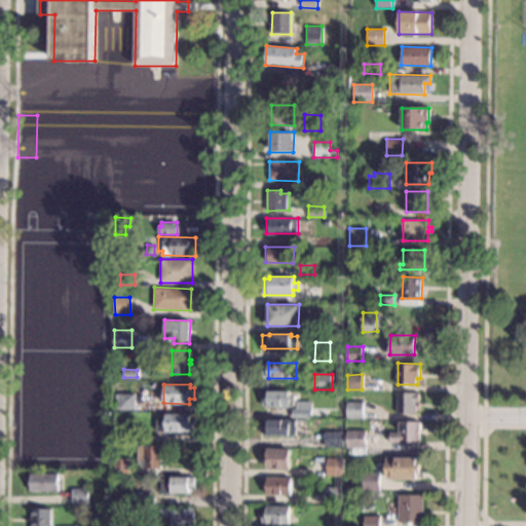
[(291,393),(293,393),(293,407),(268,407),(268,390),(291,390),(291,393)]
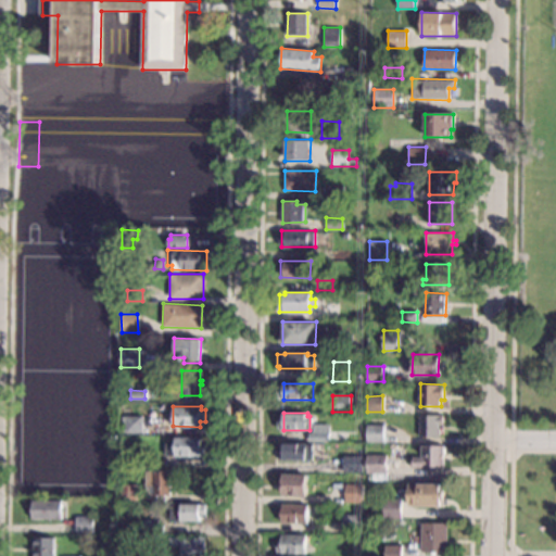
[(440,415),(442,415),(442,428),(440,428),(440,437),(419,437),(419,413),(440,413),(440,415)]
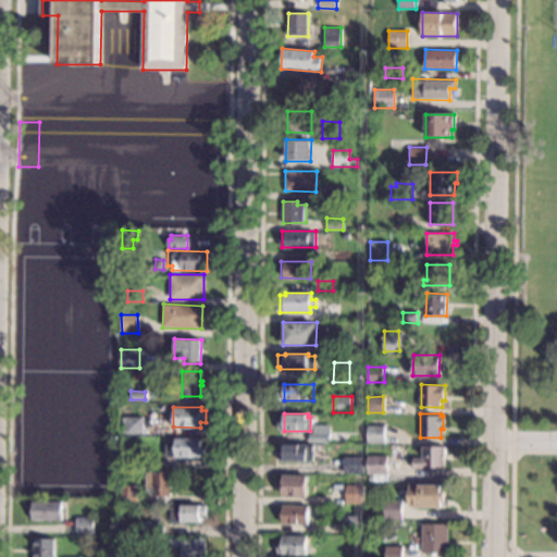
[(141,433),(122,433),(122,418),(141,417),(141,433)]
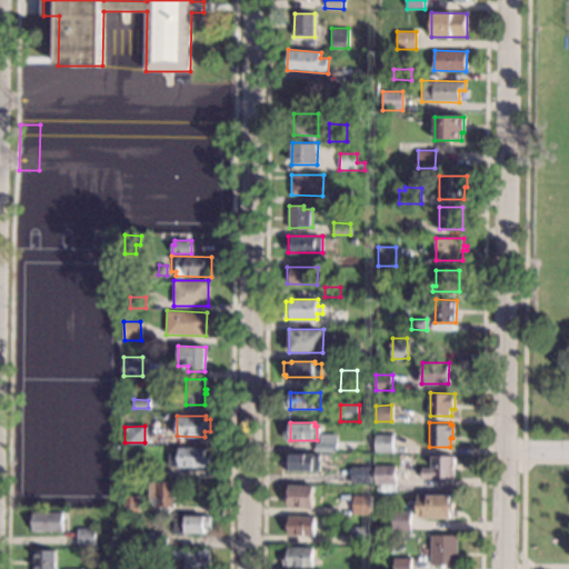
[(337,435),(336,452),(316,451),(317,442),(319,442),(319,433),(337,435)]
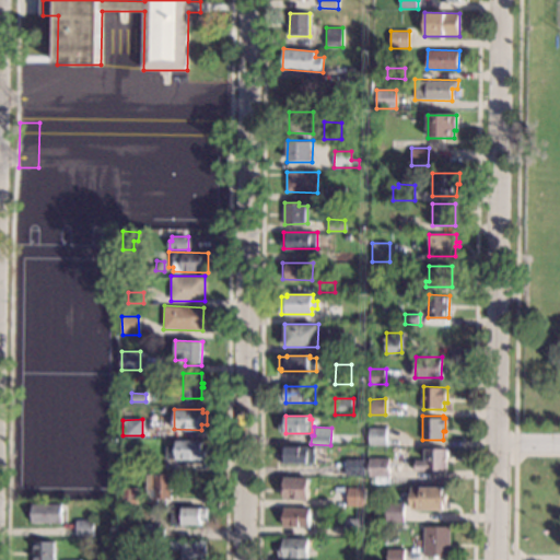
[(386,428),(386,445),(369,444),(370,427),(386,428)]
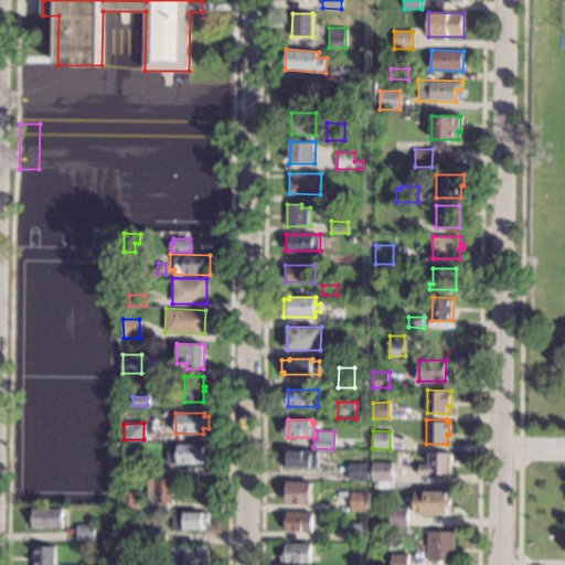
[(369,441),(369,450),(365,450),(365,448),(360,448),(361,440),(369,441)]
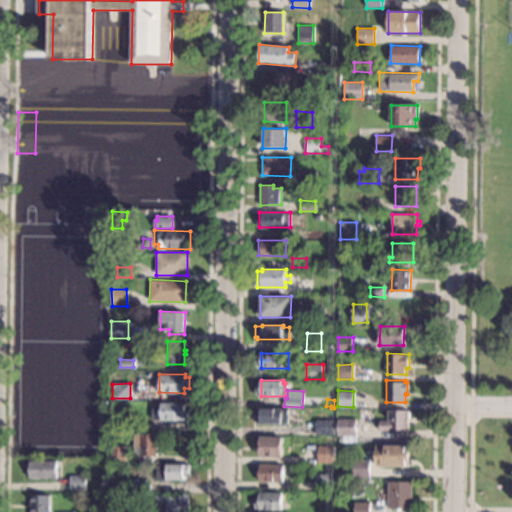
[(185,409),(188,409),(188,420),(152,420),(152,409),(160,409),(160,403),(185,403),(185,409)]
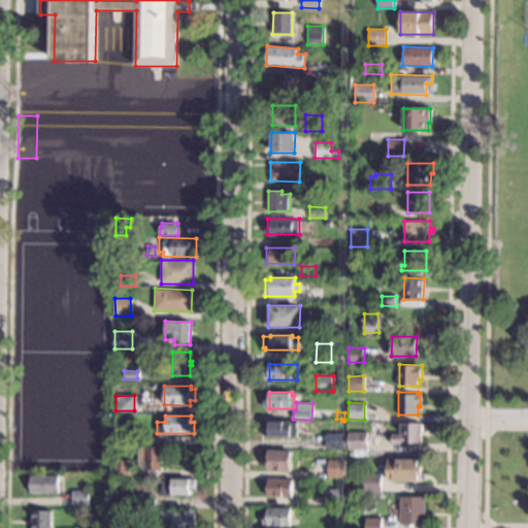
[(295,437),(264,437),(264,421),(295,421),(295,437)]
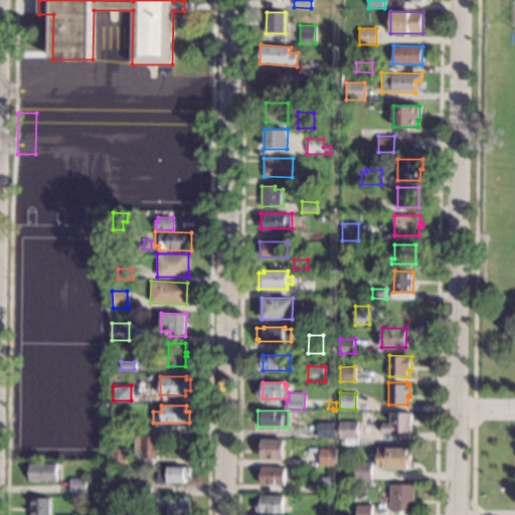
[(410,433),(382,433),(382,423),(392,423),(392,413),(410,413),(410,433)]
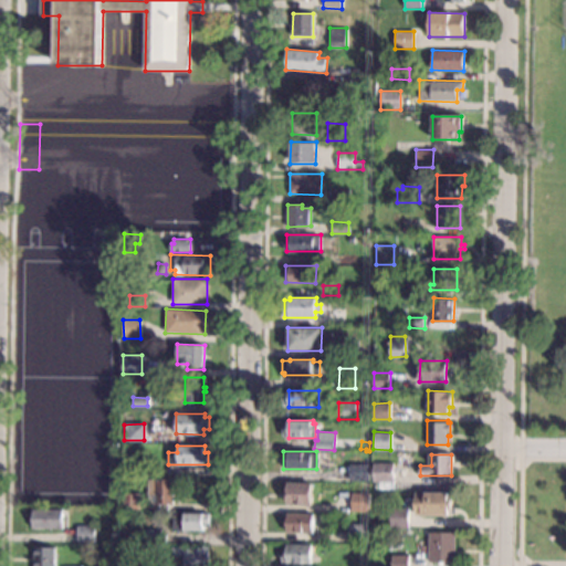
[(392,489),(376,489),(376,482),(374,482),(374,463),(392,463),(392,489)]
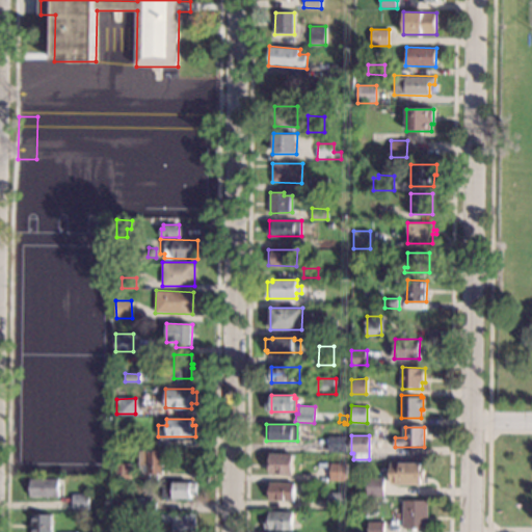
[(347,452),(328,451),(328,436),(347,436),(347,452)]
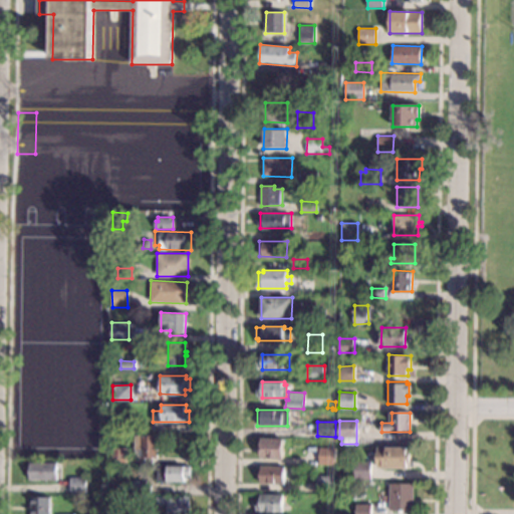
[(157,458),(137,458),(137,451),(134,451),(134,436),(157,436),(157,458)]
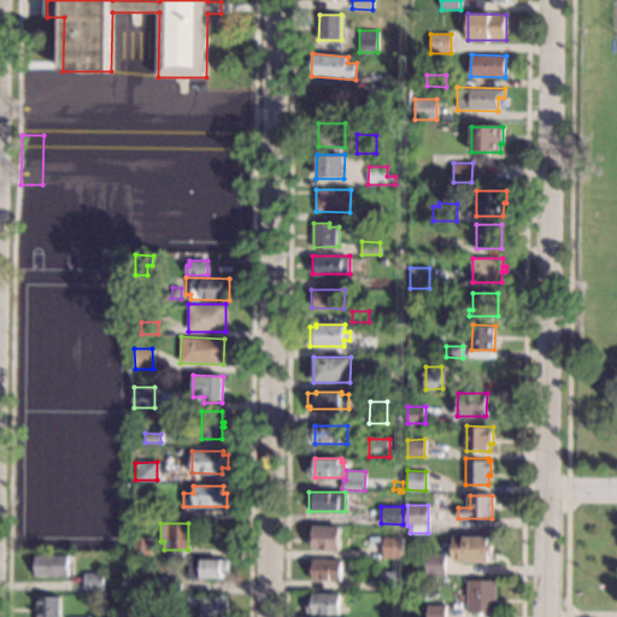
[(339,550),(313,550),(313,527),(340,527),(339,550)]
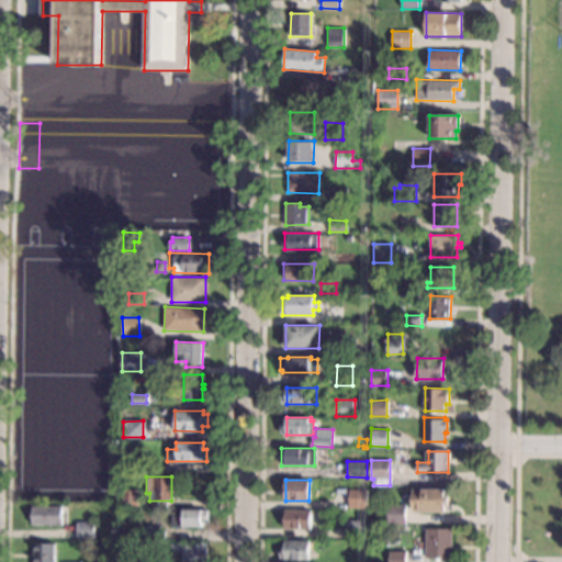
[(137,507),(120,507),(120,495),(121,495),(121,491),(137,490),(137,507)]
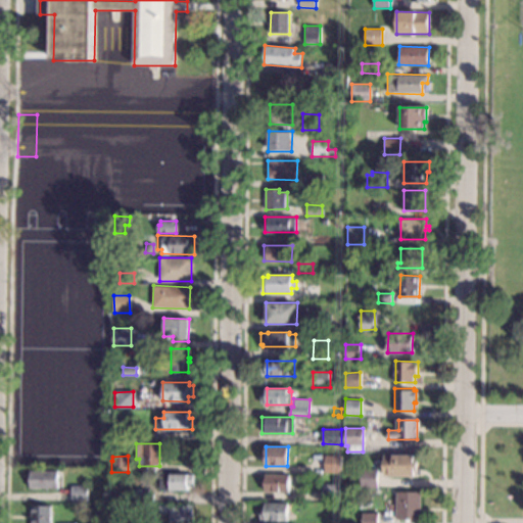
[(418,476),(384,476),(384,456),(418,456),(418,476)]
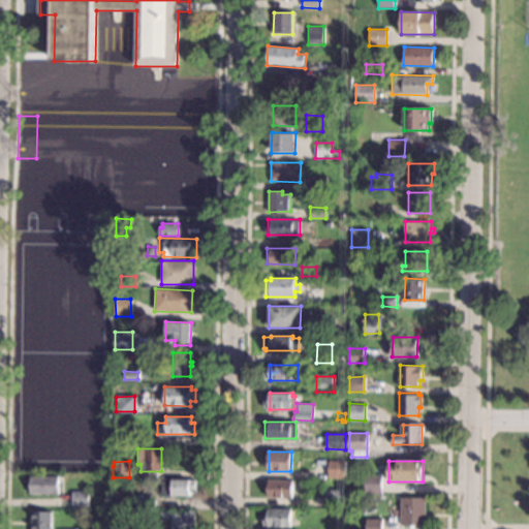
[(344,477),(328,477),(329,462),(344,463),(344,477)]
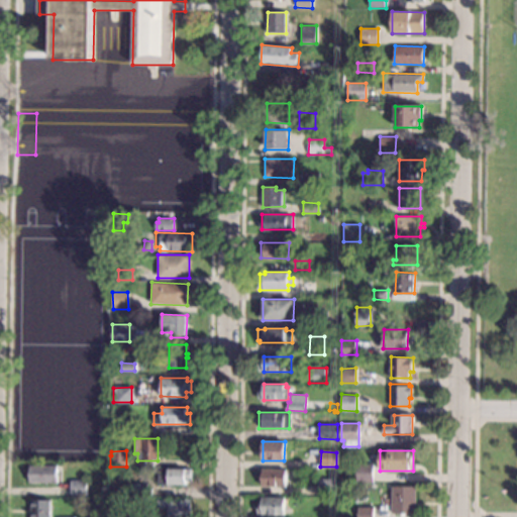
[(372,482),(356,482),(357,464),(373,464),(372,482)]
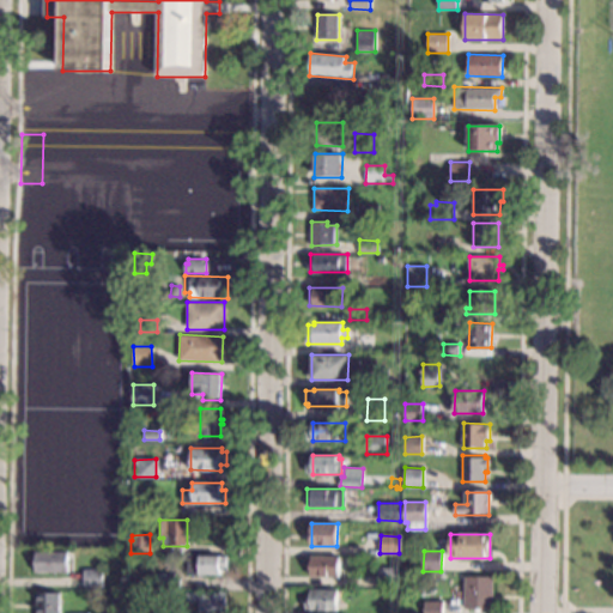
[(66,571),(35,571),(35,552),(66,552),(66,571)]
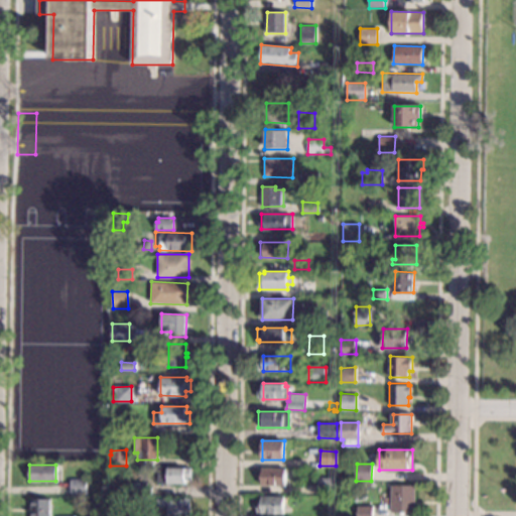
[(286,469),(286,486),(261,486),(262,468),(286,469)]
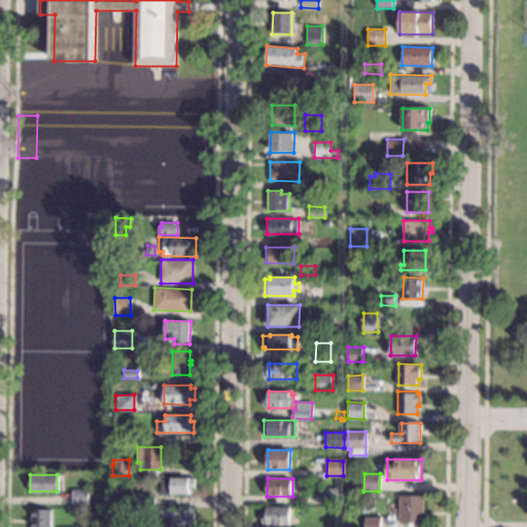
[(195,491),(189,491),(189,493),(161,493),(162,479),(195,479),(195,491)]
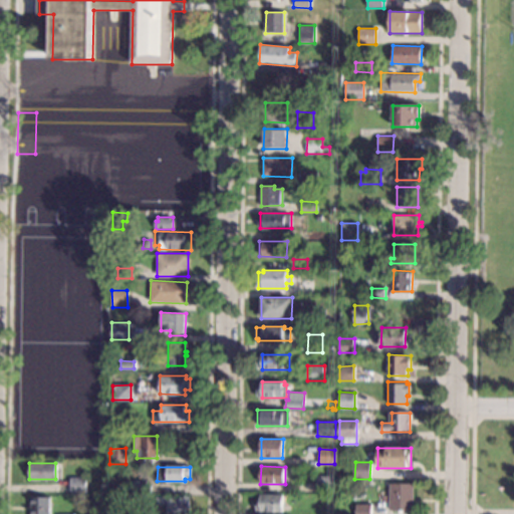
[(334,493),(316,493),(317,476),(334,476),(334,493)]
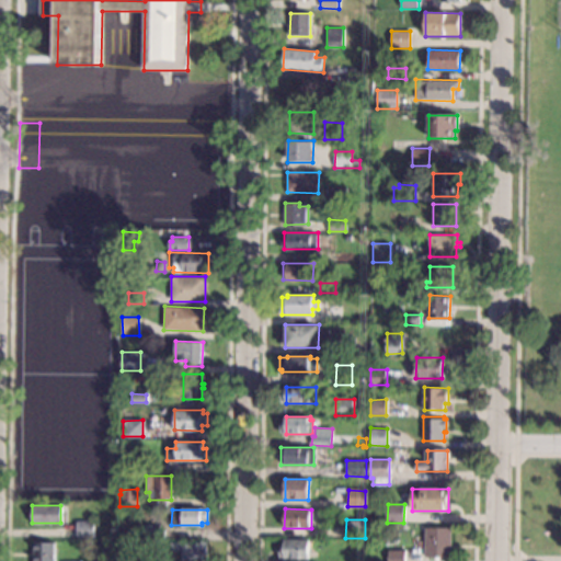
[(93,538),(76,538),(76,522),(93,521),(93,538)]
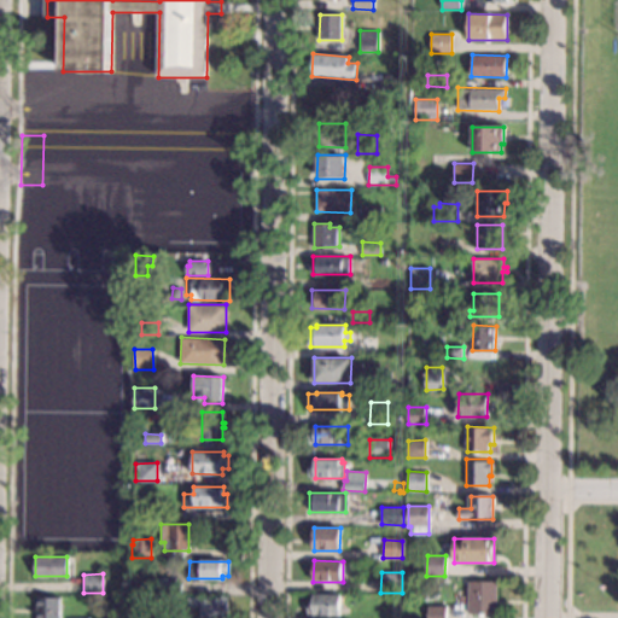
[(176,584),(180,584),(180,594),(159,594),(159,578),(176,578),(176,584)]
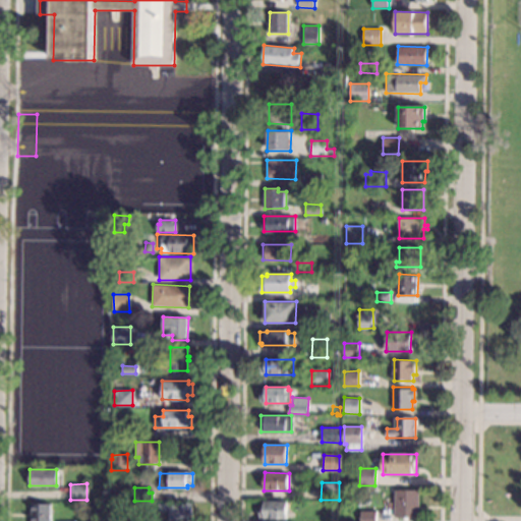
[(419,518),(395,517),(395,489),(419,490),(419,518)]
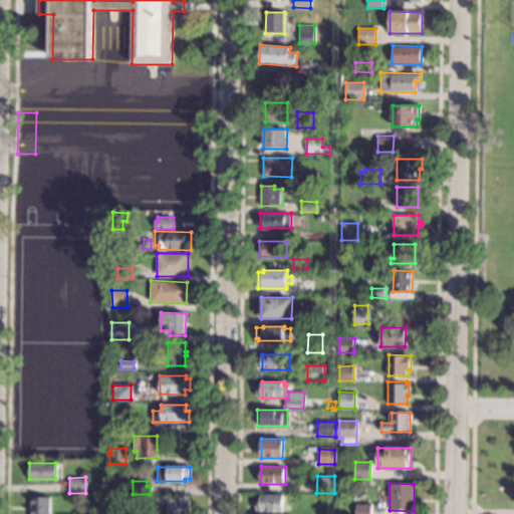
[(281,513),(260,513),(260,495),(282,495),(281,513)]
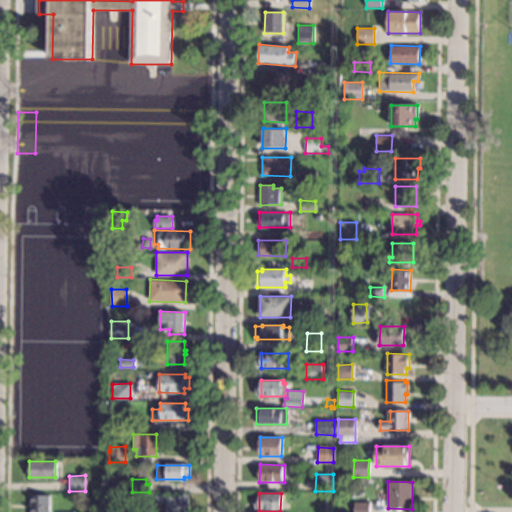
[(48,511),(30,511),(30,495),(49,495),(48,511)]
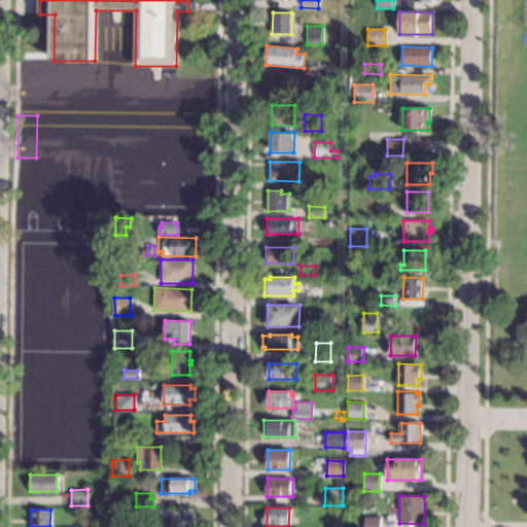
[(194,526),(171,526),(171,518),(160,518),(160,510),(188,511),(188,510),(194,510),(194,526)]
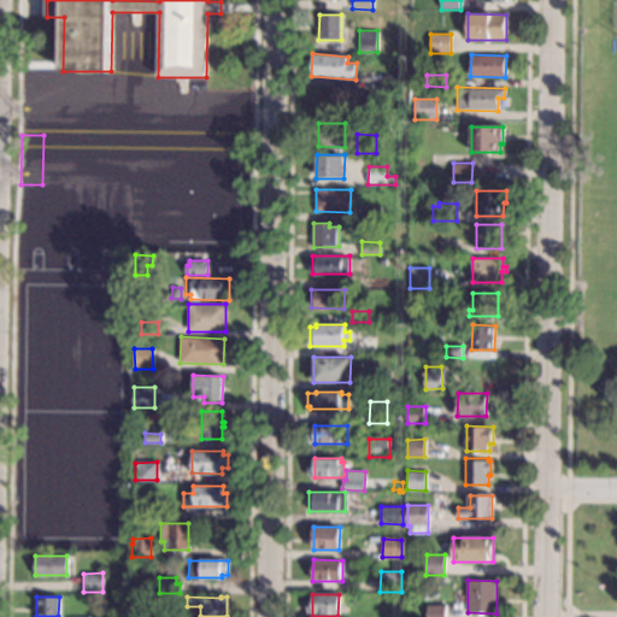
[(446,606),(446,616),(427,616),(428,605),(446,606)]
